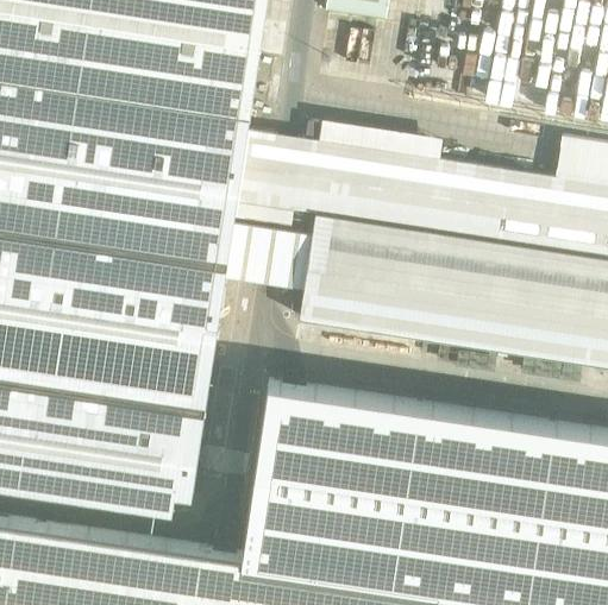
[(174,495),(192,497),(237,197),(243,199),(254,131),(248,130),(268,0),(0,0),(0,485),(171,512),(174,495)]
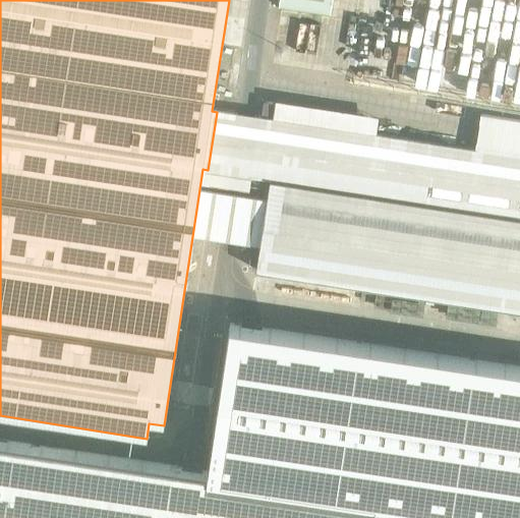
[(274,0),(273,9),(323,18),(326,0),(274,0)]
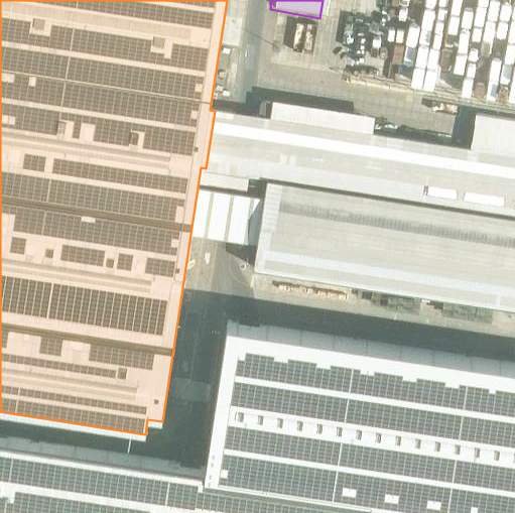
[(259,117),(250,175),(268,178),(514,216),(514,156),(470,149),(430,143),(370,134),(268,119),(259,117)]
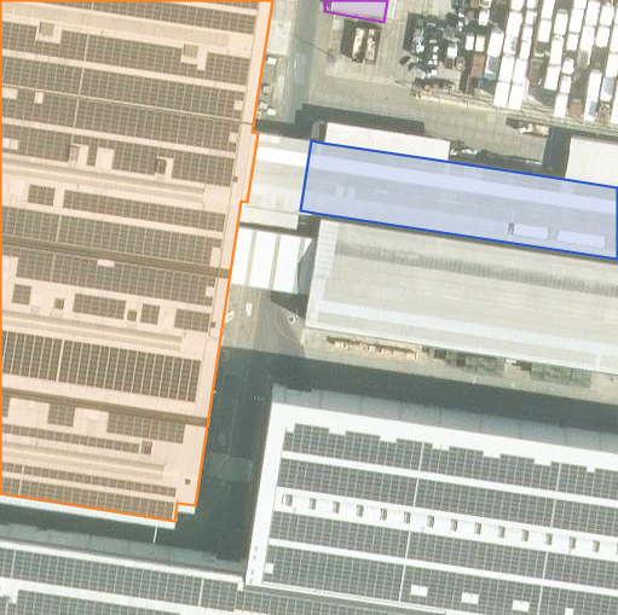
[(310,293),(305,323),(617,370),(617,259),(322,214),(318,237),(310,293)]
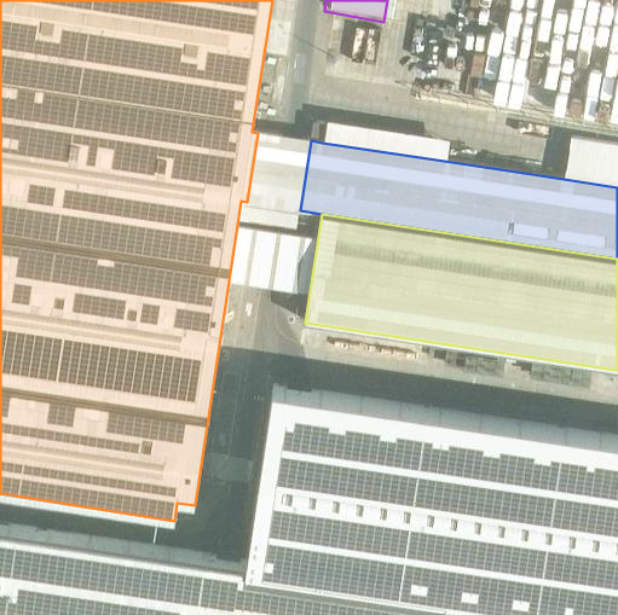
[(617,439),(272,388),(247,562),(593,614),(617,614),(617,439)]
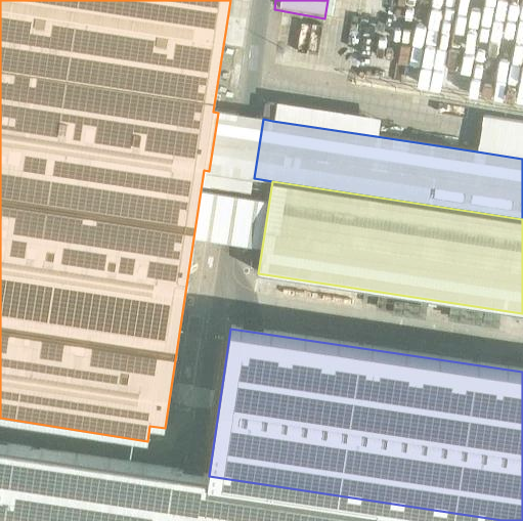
[(502,520),(209,476),(0,444),(0,520),(502,520)]
